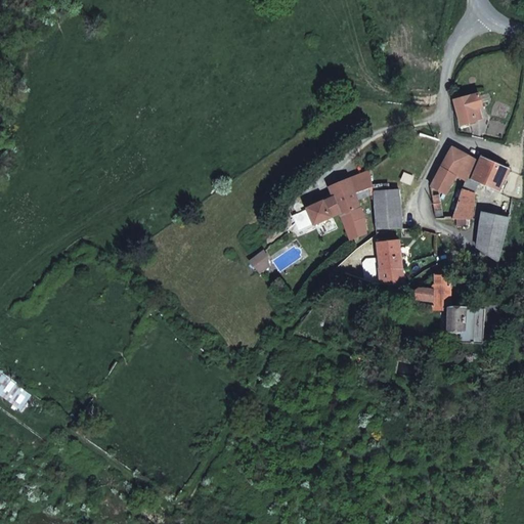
[(462,125),(477,121),(475,110),(479,107),(479,108),(483,107),(479,93),(454,100),(462,125)]
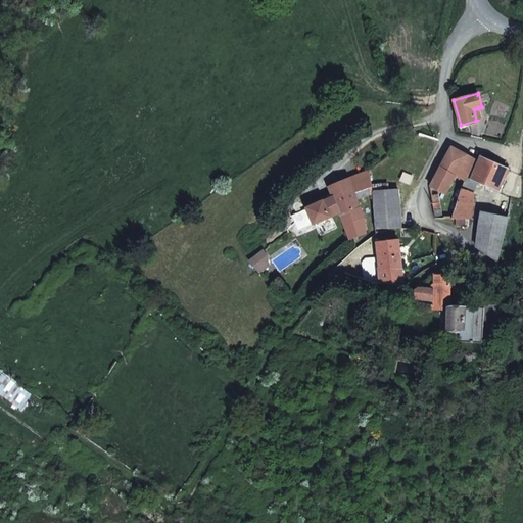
[(468,155),(452,146),(441,167),(456,176),(468,155)]
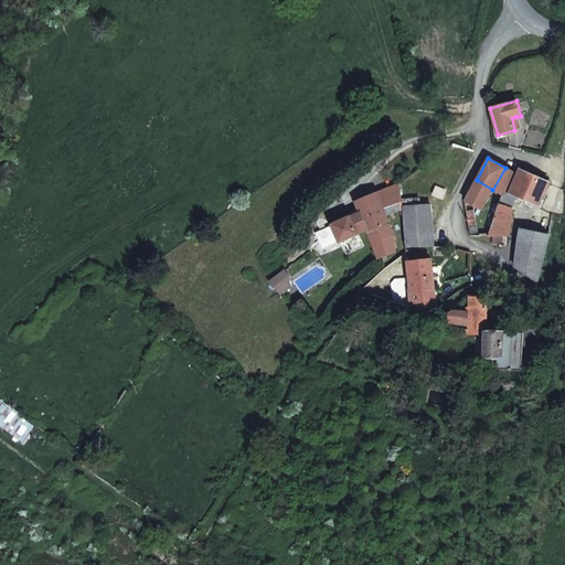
[(515,173),(505,168),(492,190),(502,195),(503,191),(504,191),(515,173)]
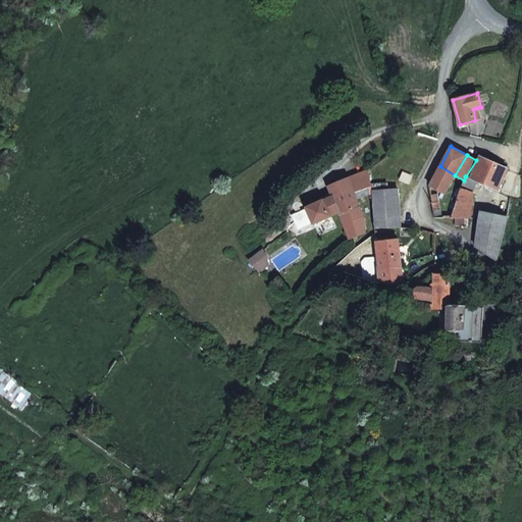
[(502,166),(488,161),(487,164),(478,160),(478,161),(470,177),(498,190),(506,173),(508,169),(502,166)]
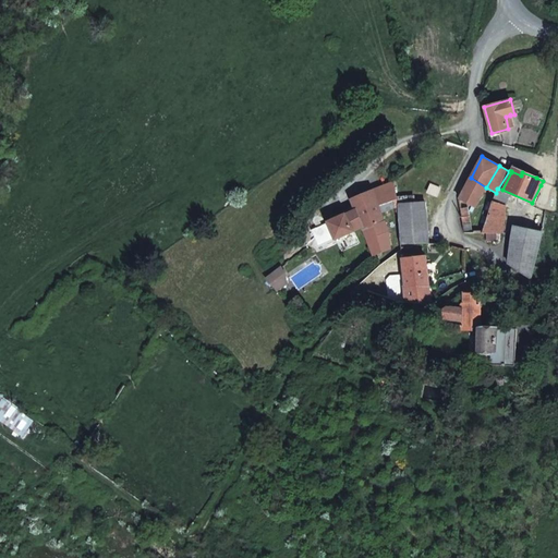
[(486,187),(471,178),(460,199),(475,207),(486,187)]
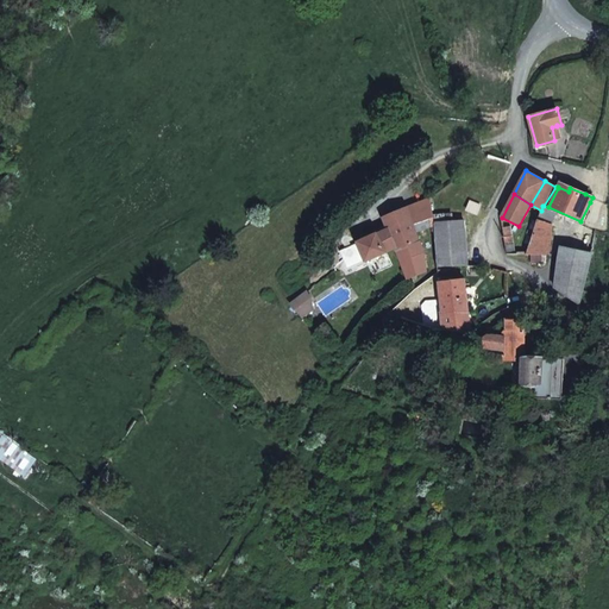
[(433,215),(431,201),(431,199),(410,207),(407,208),(416,233),(434,225),(434,223),(433,215)]
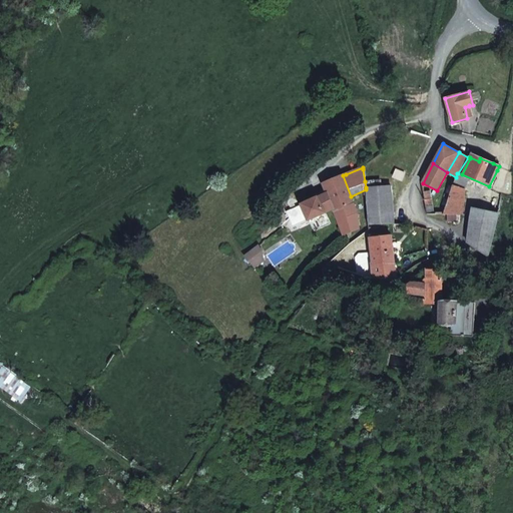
[(404,174),(396,171),(394,176),(402,179),(404,174)]
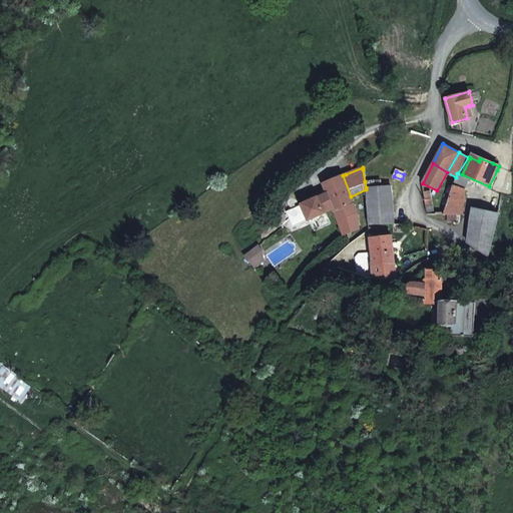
[(469,177),(458,173),(457,173),(456,177),(453,185),(465,189),(469,177)]
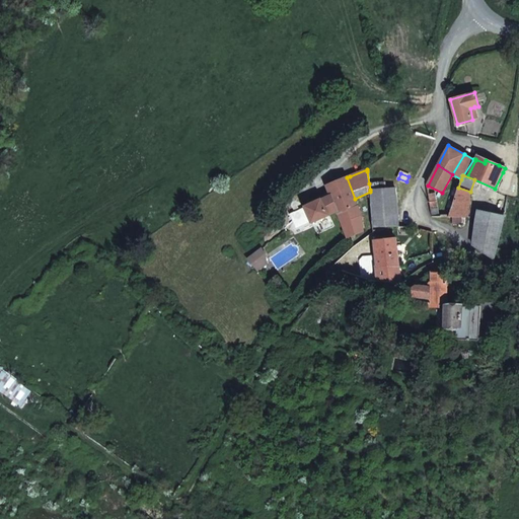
[(358,207),(347,177),(326,186),(331,196),(338,212),(339,215),(358,207)]
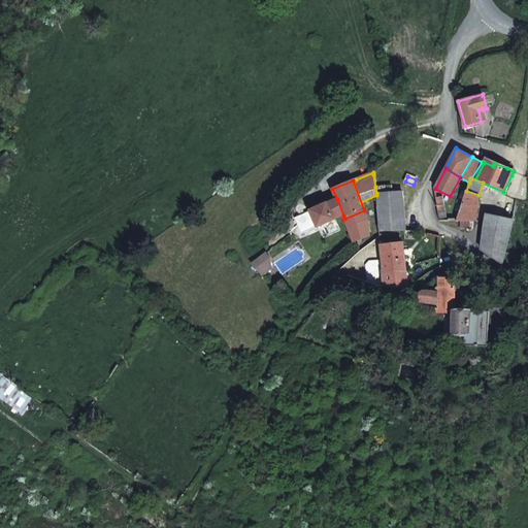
[(392,192),(376,193),(378,231),(405,230),(403,191),(392,192)]
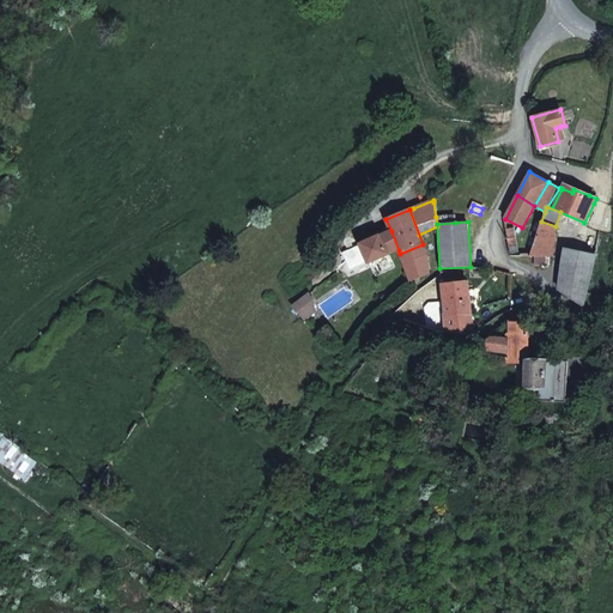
[(554,229),(556,226),(541,222),(529,256),(553,256),(554,229)]
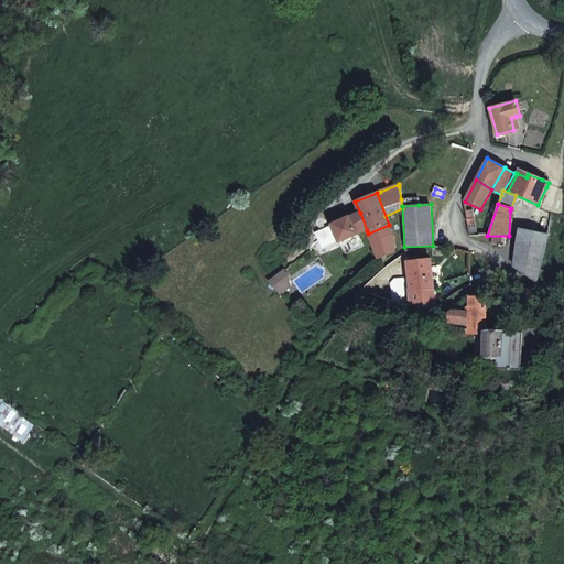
[(367,230),(360,213),(350,217),(358,235),(367,230)]
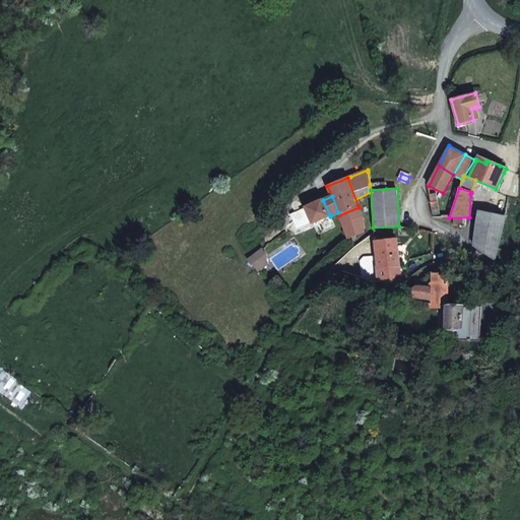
[(330,216),(323,200),(322,199),(305,207),(312,223),(330,216)]
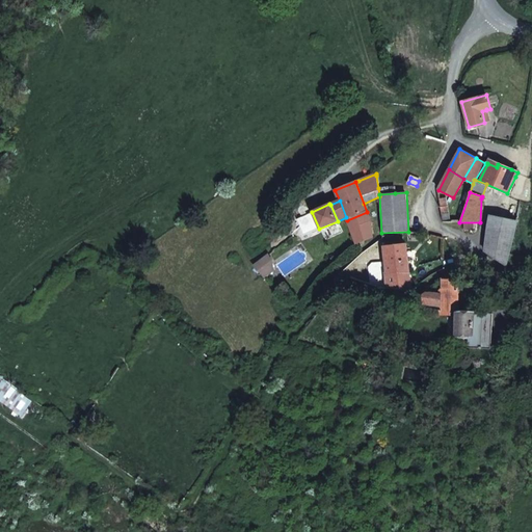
[(319,229),(312,212),(289,225),(294,235),(297,239),(319,229)]
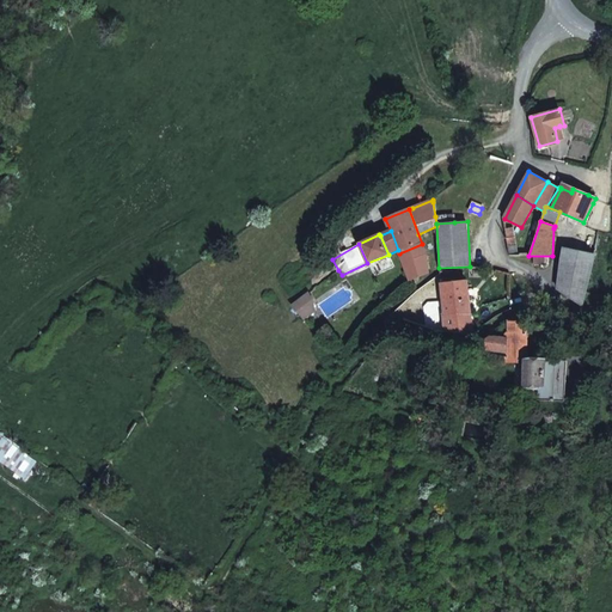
[(427,255),(422,244),(399,254),(410,279),(428,273),(427,255)]
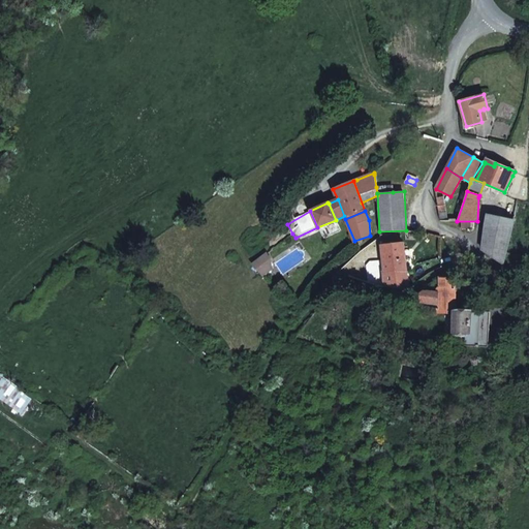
[(515,220),(487,215),(487,221),(483,250),(503,265),(515,220)]
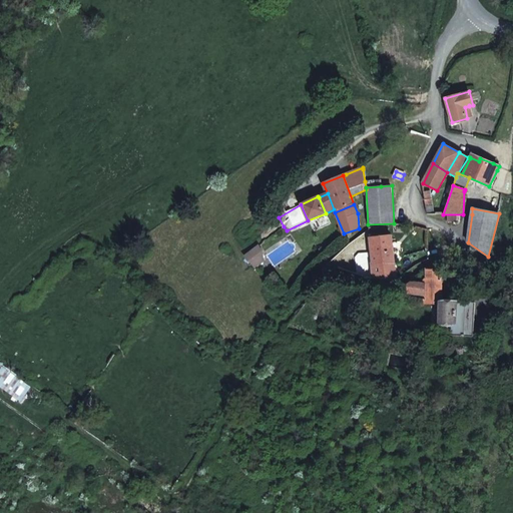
[(391,236),(370,238),(373,264),(394,263),(391,236)]
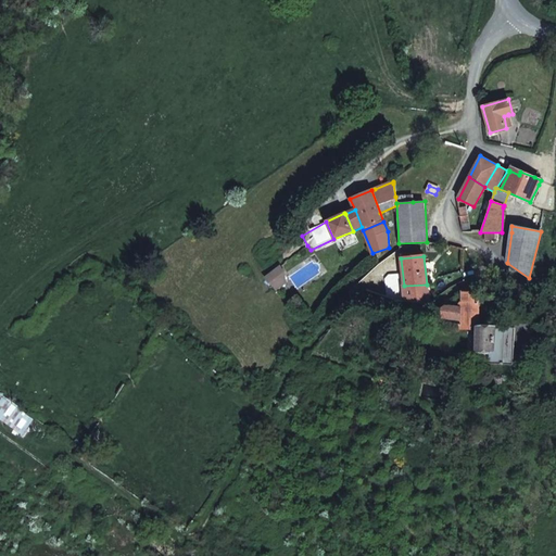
[(401,269),(393,269),(384,274),(375,281),(367,291),(368,291),(399,301),(401,269)]
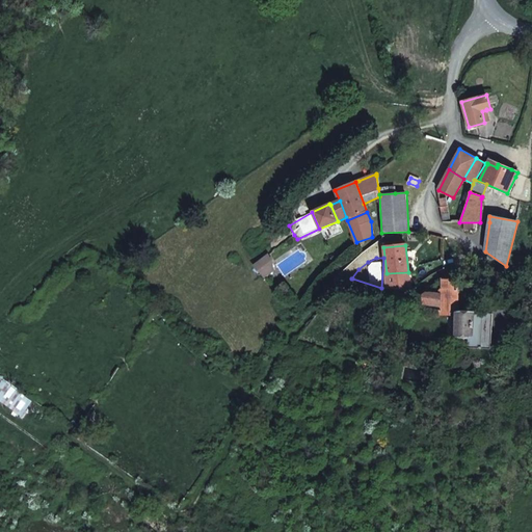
[(270,267),(261,273),(264,276),(272,271),(270,267)]
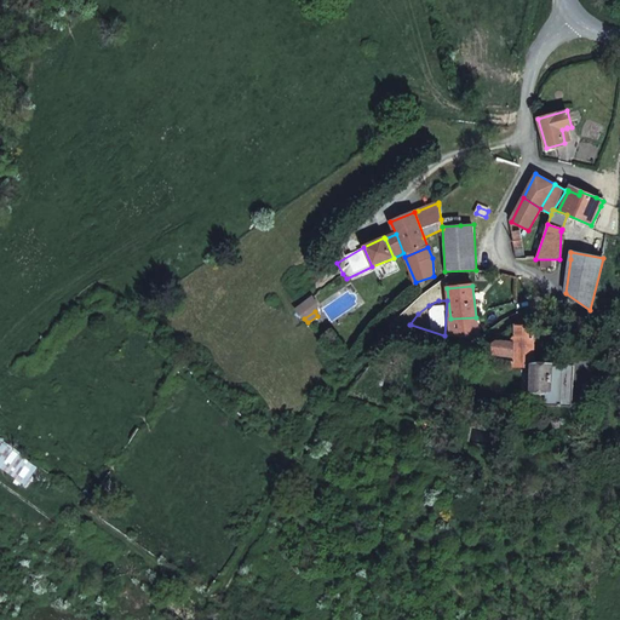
[(584,317),(570,315),(567,337),(581,338),(584,317)]
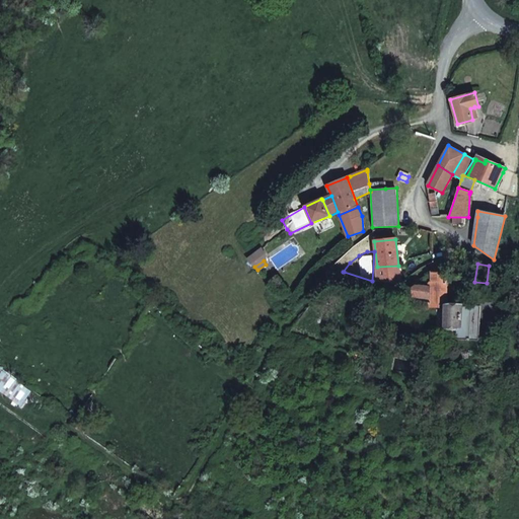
[(398,266),(377,267),(379,282),(400,283),(398,266)]
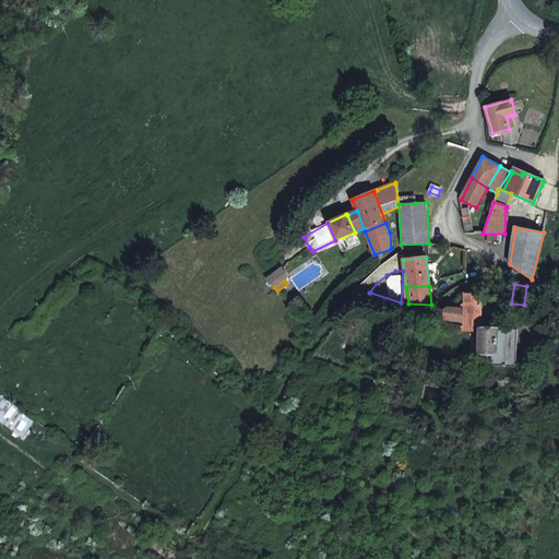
[(482,329),(482,293),(468,293),(466,293),(465,294),(465,295),(464,304),(462,304),(462,309),(463,321),(463,328),(463,331),(479,330),(482,330),(482,329)]
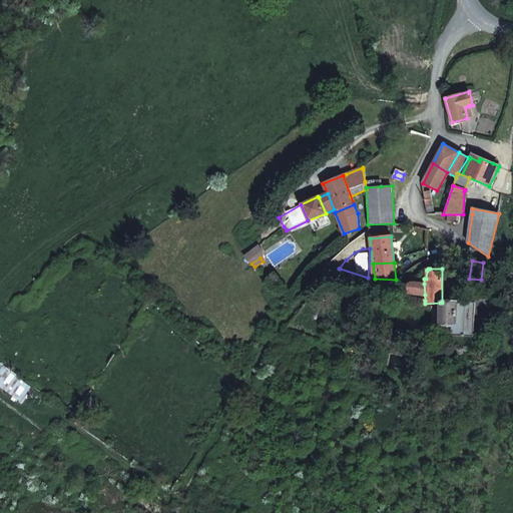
[(424,284),(410,282),(407,284),(406,293),(422,295),(425,295),(424,284)]
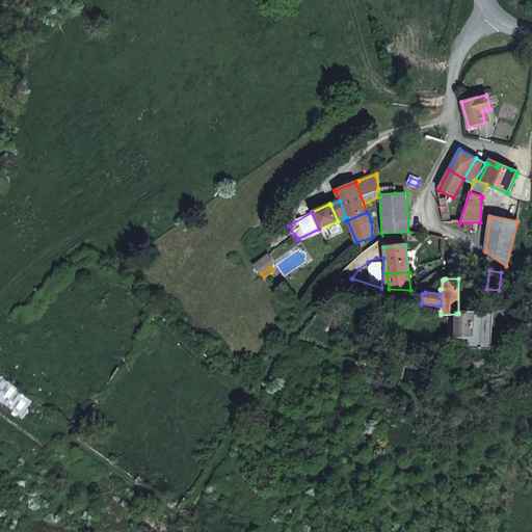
[(421,303),(422,294),(414,299),(413,303),(421,303)]
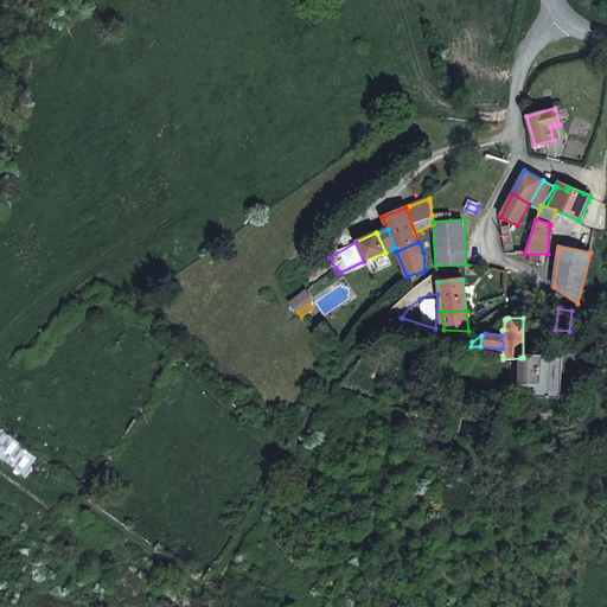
[(561,398),(563,358),(540,357),(540,383),(519,383),(519,397),(561,398)]
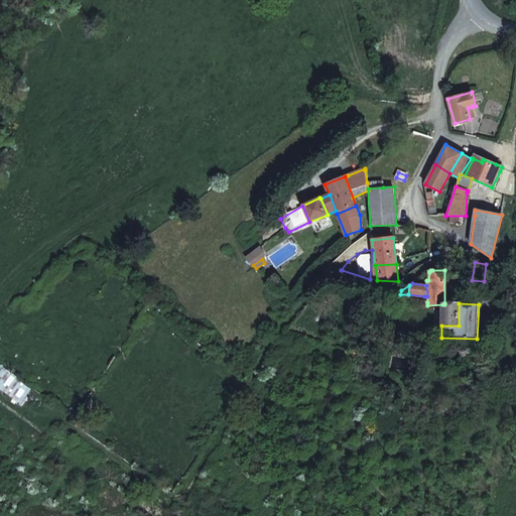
[(459,326),(459,303),(444,303),(444,304),(442,304),(441,326),(459,326)]
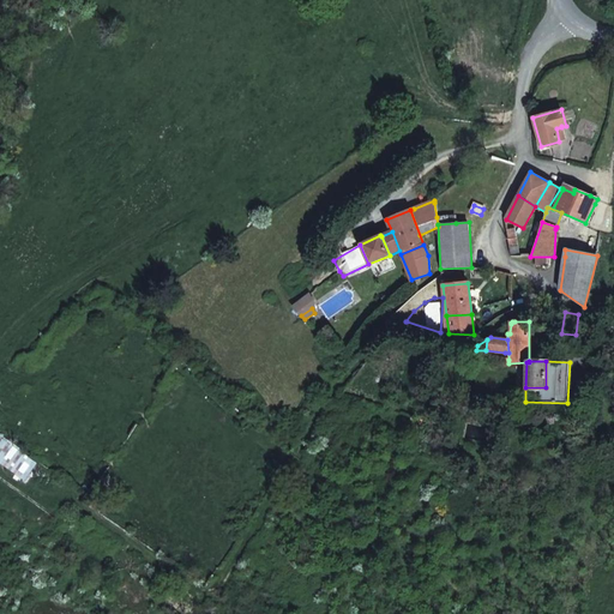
[(423,419),(413,416),(409,426),(420,429),(423,419)]
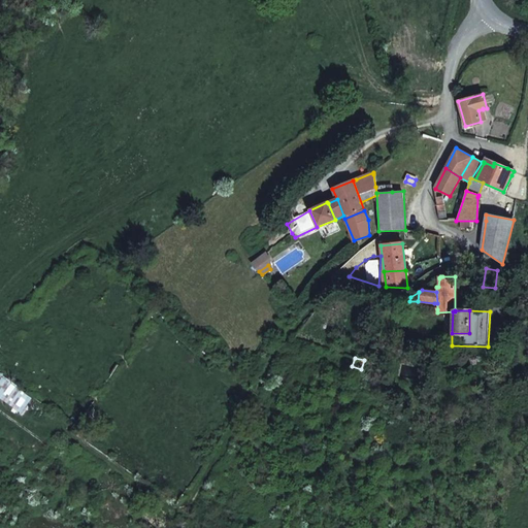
[(31,396),(0,374),(0,396),(21,411),(31,396)]
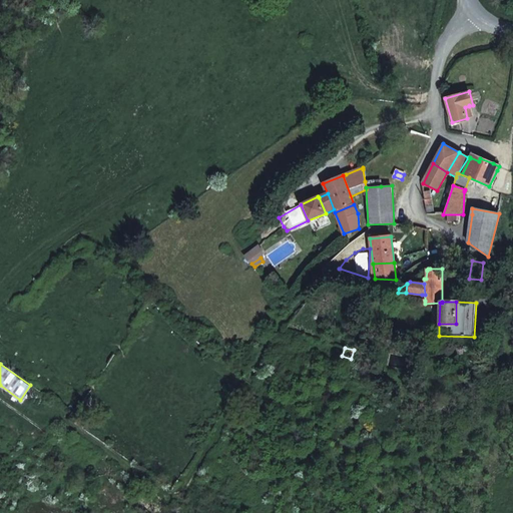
[(83,418),(76,414),(74,417),(72,420),(78,425),(83,418)]
